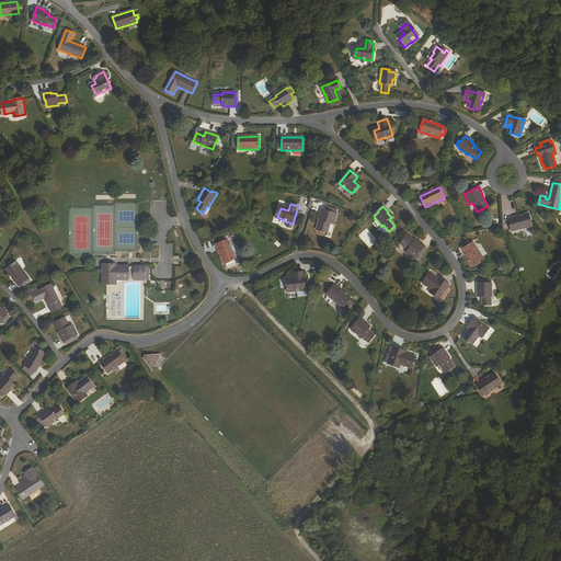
[(330,212),(327,210),(322,209),(319,219),(319,220),(316,229),(328,233),(331,224),(334,225),(338,214),(336,214),(335,214),(336,210),(331,208),(330,212)]
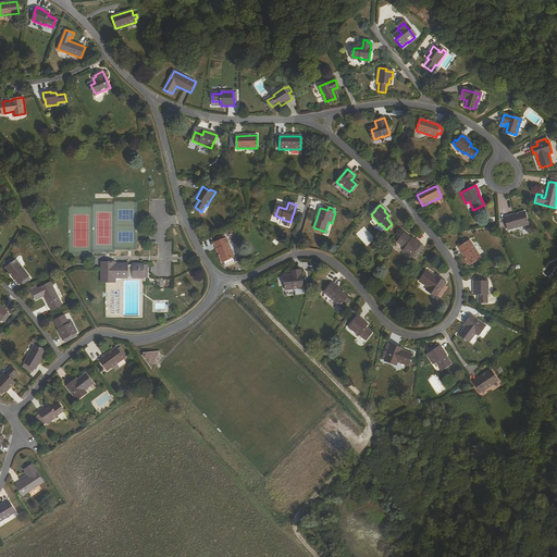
[(524,212),(505,218),(507,230),(528,224),(524,212)]
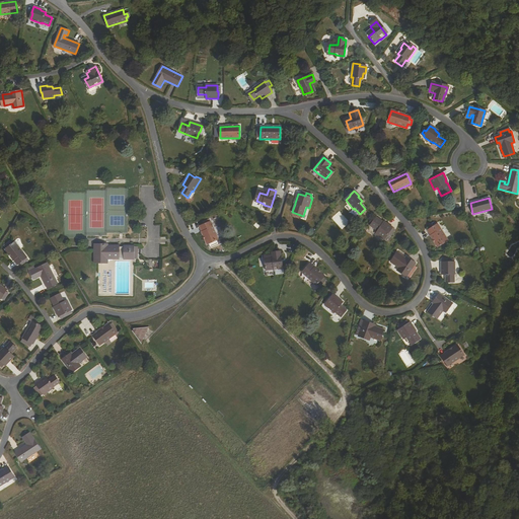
[(385,224),(383,223),(384,222),(376,217),(370,226),(377,231),(379,233),(378,235),(384,240),(385,238),(389,232),(392,228),(393,228),(386,223),(385,224)]
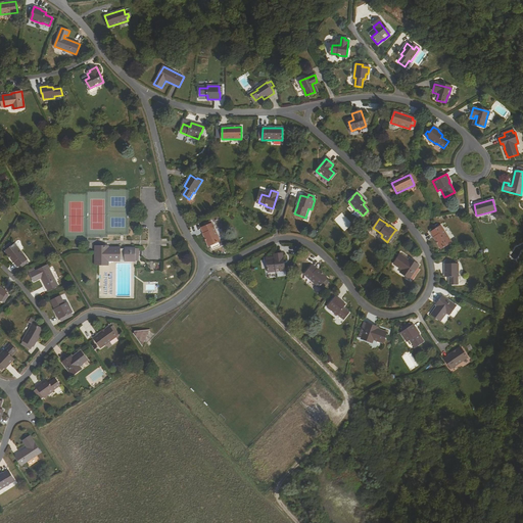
[(211,224),(201,228),(209,246),(220,242),(211,224)]
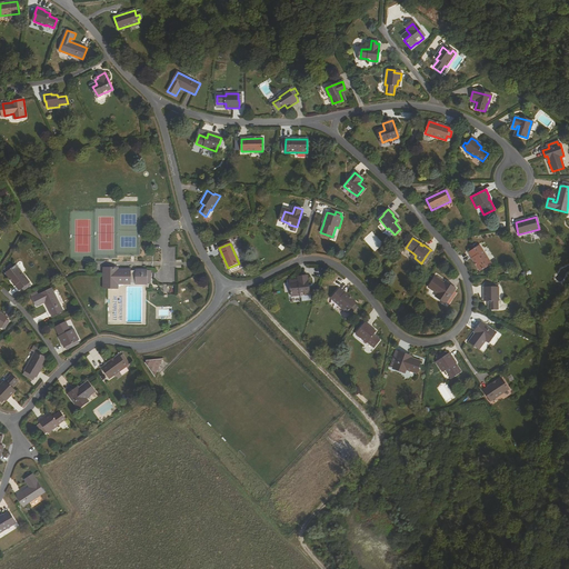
[(479,247),(469,253),(480,271),(491,265),(479,247)]
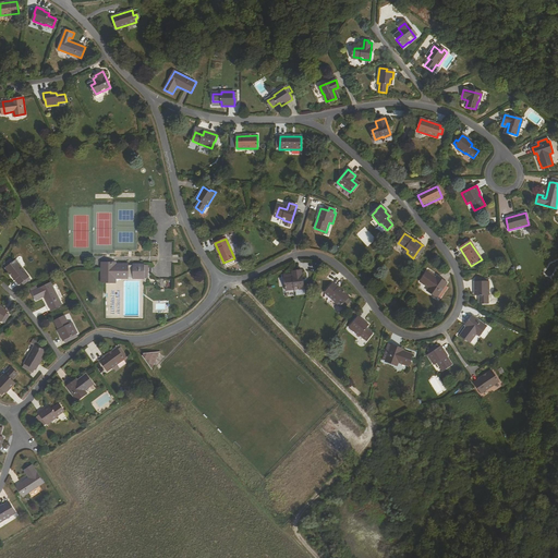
[(21,283),(26,279),(27,278),(28,277),(15,261),(5,269),(19,284),(21,283)]
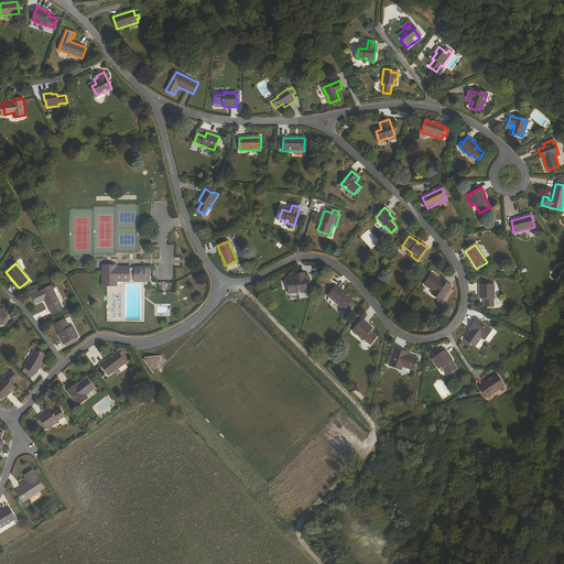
[(130,268),(130,269),(130,270),(126,270),(126,269),(126,267),(112,267),(112,264),(111,264),(107,269),(104,264),(99,264),(98,273),(98,286),(112,288),(112,282),(126,282),(126,281),(126,277),(130,277),(130,281),(130,282),(142,282),(142,281),(145,281),(145,274),(142,274),(142,269),(142,268),(130,268)]
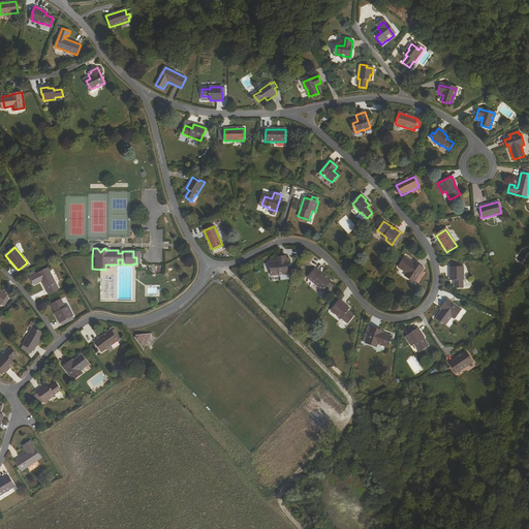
[(279,265),(271,266),(272,275),(280,274),(280,275),(288,274),(285,257),(278,258),(279,265)]
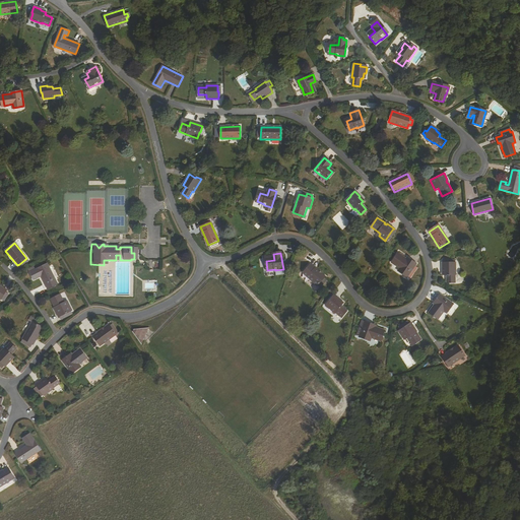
[(409,262),(406,260),(397,254),(391,263),(399,269),(397,272),(406,278),(407,276),(411,271),(415,266),(416,264),(410,260),(409,262)]
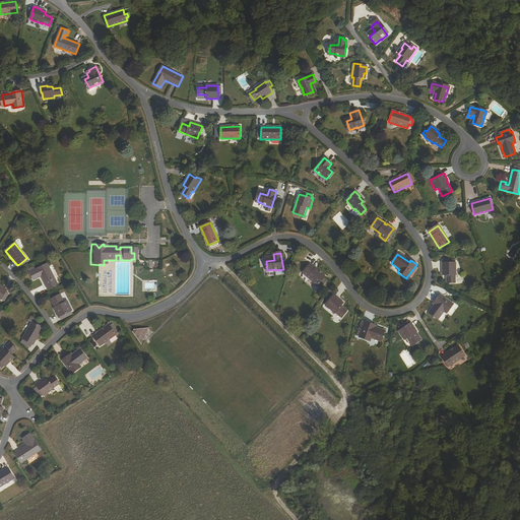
[(454,263),(454,261),(449,261),(449,260),(444,260),(444,262),(443,262),(443,269),(444,269),(444,275),(446,275),(447,283),(454,283),(454,275),(456,275),(455,263),(454,263)]
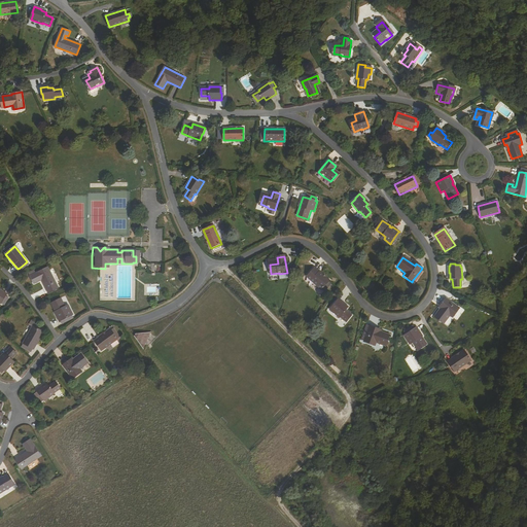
[(31,272),(32,275),(30,276),(34,284),(39,281),(37,279),(40,277),(41,280),(48,292),(59,287),(47,267),(36,273),(34,271),(31,272)]
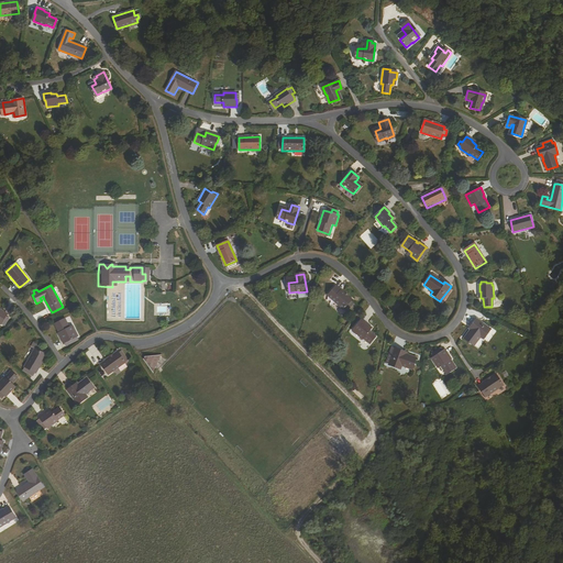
[(345,307),(352,300),(337,286),(328,295),(343,309),(344,309),(345,307)]
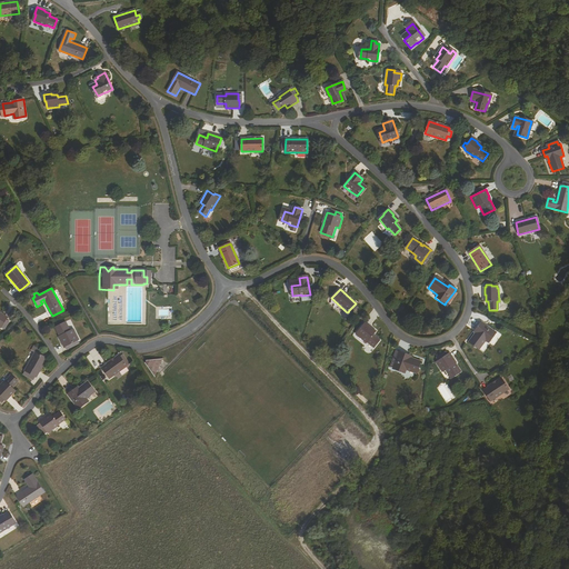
[(69,345),(75,341),(78,340),(79,340),(73,329),(70,330),(66,322),(56,327),(60,337),(59,337),(65,347),(66,346),(69,345)]
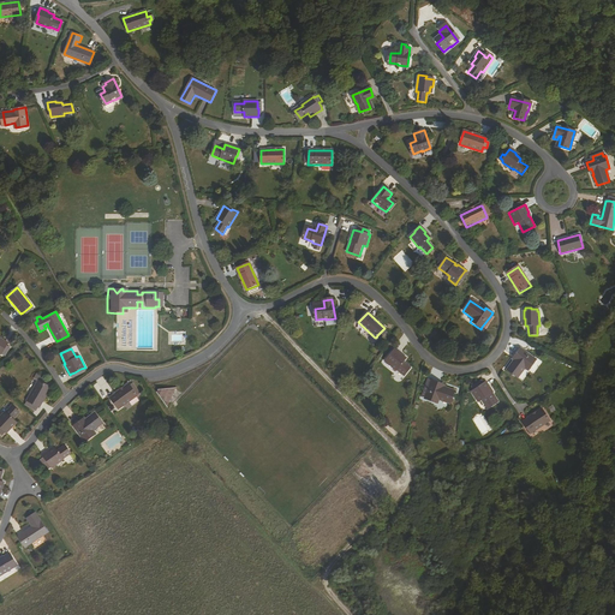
[(405,359),(400,354),(400,353),(394,348),(389,354),(390,356),(386,362),(396,370),(398,369),(405,375),(411,368),(404,362),(405,359)]
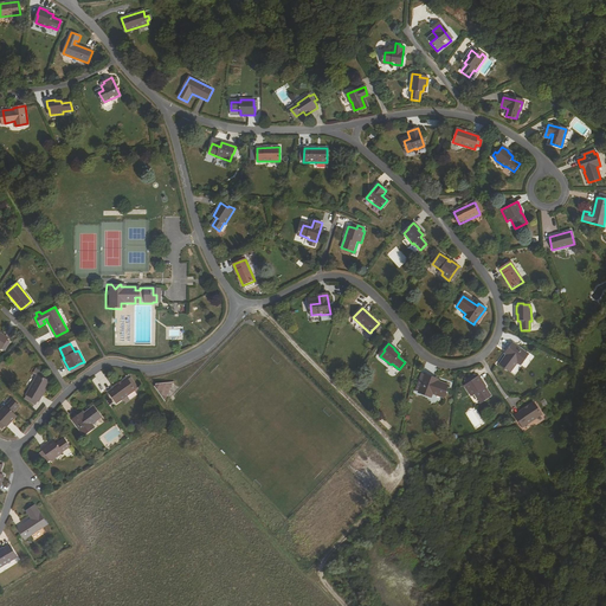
[(508,349),(509,350),(507,355),(500,365),(510,373),(517,363),(521,366),(528,355),(513,343),(508,349)]
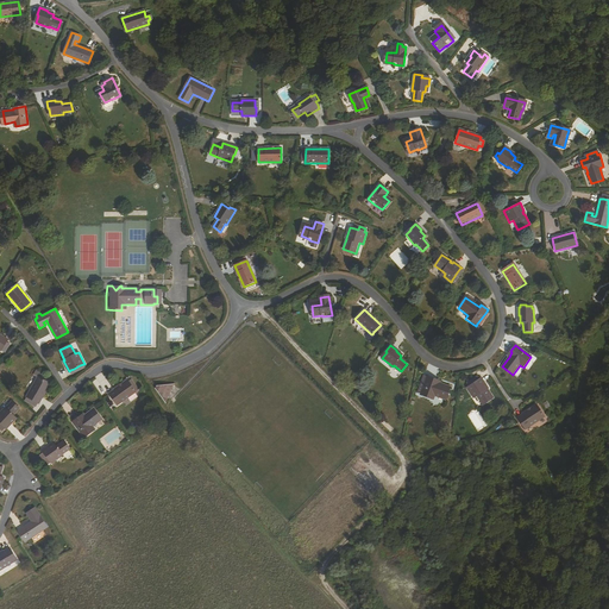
[(48,382),(49,383),(51,378),(41,372),(39,375),(49,378),(48,382)]
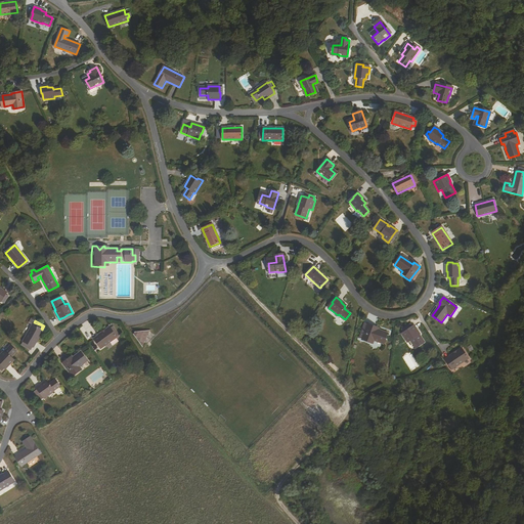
[(43,330),(42,330),(41,329),(33,324),(32,324),(23,342),(33,348),(43,330)]
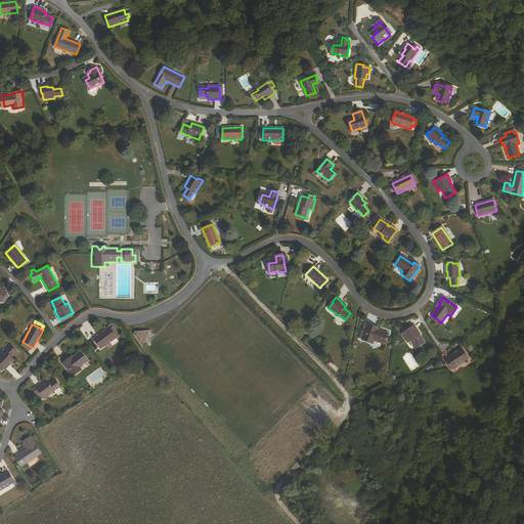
[(384,344),(387,334),(378,330),(374,329),(375,326),(367,324),(365,331),(361,330),(358,338),(362,340),(361,340),(373,344),(374,341),(384,344)]
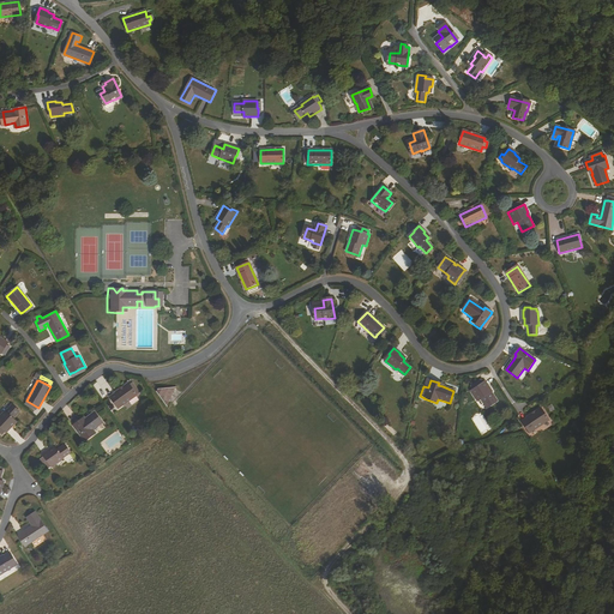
[(134,391),(133,389),(128,383),(127,381),(109,395),(110,396),(116,405),(136,392),(134,391)]
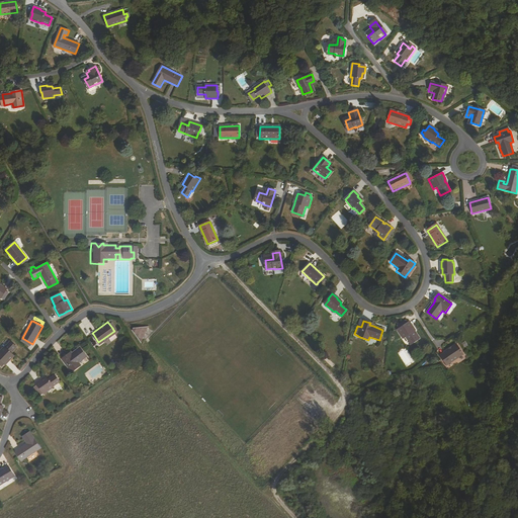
[(405,335),(406,337),(411,345),(420,339),(415,331),(414,332),(413,330),(414,329),(410,322),(408,323),(407,324),(402,328),(399,329),(398,330),(402,337),(405,335)]
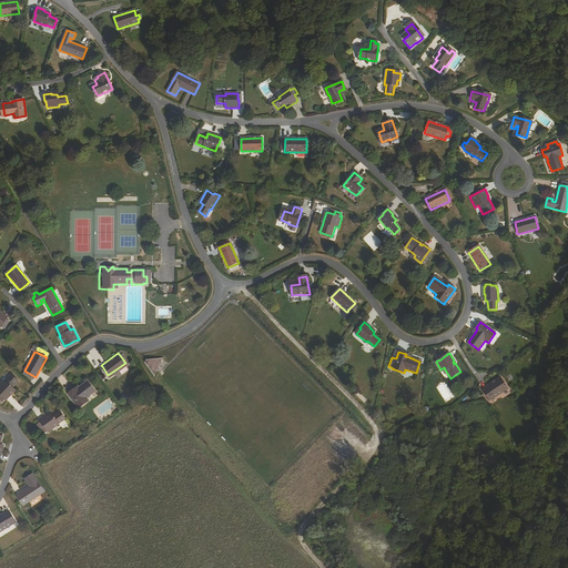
[(143,358),(152,372),(160,355),(144,356),(143,358)]
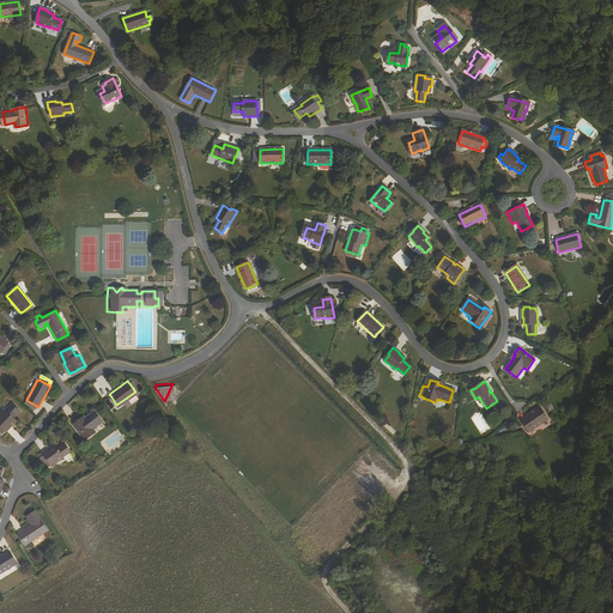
[(0,430),(1,432),(4,430),(5,431),(6,432),(12,426),(11,425),(16,420),(13,419),(19,412),(13,405),(6,412),(5,411),(0,416),(0,430)]
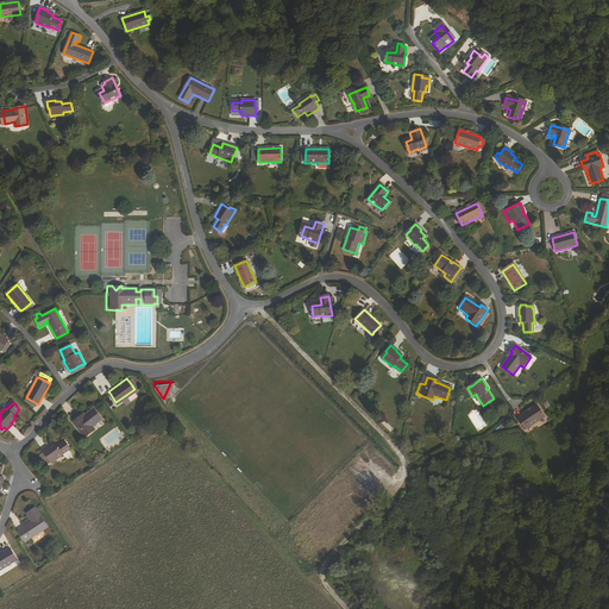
[(537,405),(518,418),(525,429),(544,416),(537,405)]
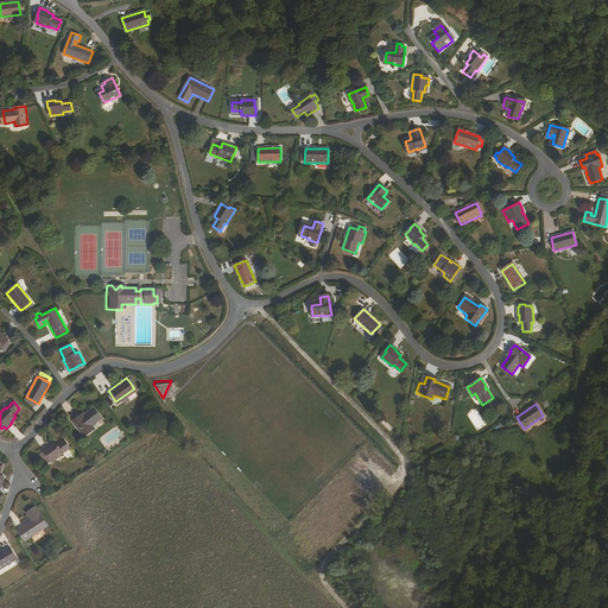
[(94,409),(84,416),(81,418),(78,416),(73,420),(84,437),(95,429),(93,426),(102,419),(94,409)]
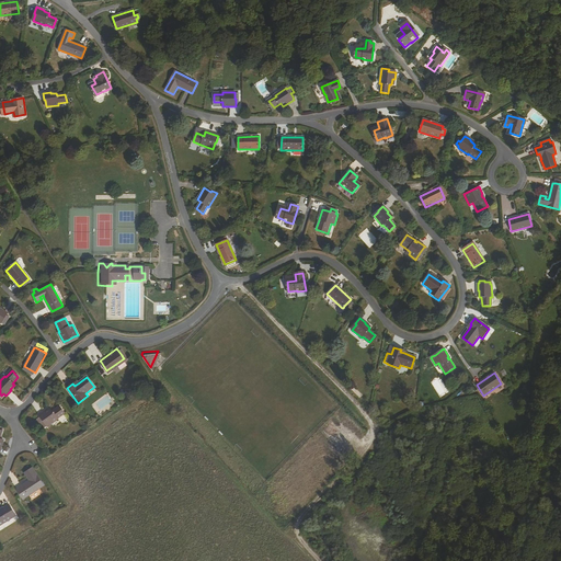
[(57,418),(64,412),(59,405),(52,411),(50,409),(45,412),(44,411),(38,415),(41,418),(42,420),(38,421),(41,423),(45,427),(48,425),(48,426),(58,419),(57,418)]
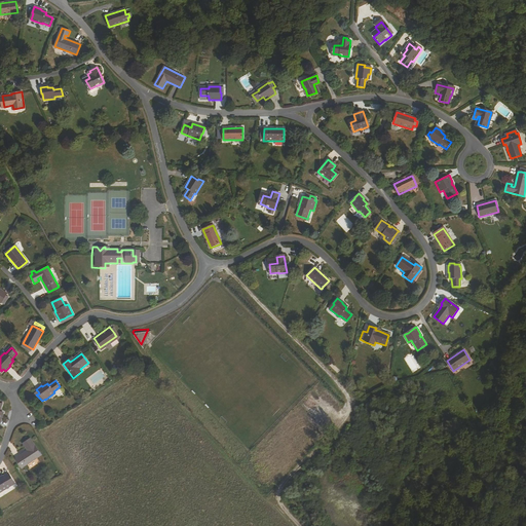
[(320,397),(324,389),(316,385),(312,392),(320,397)]
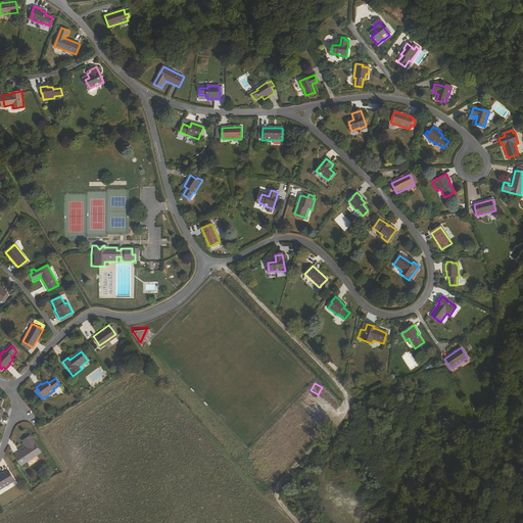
[(311,390),(305,395),(311,400),(316,395),(311,390)]
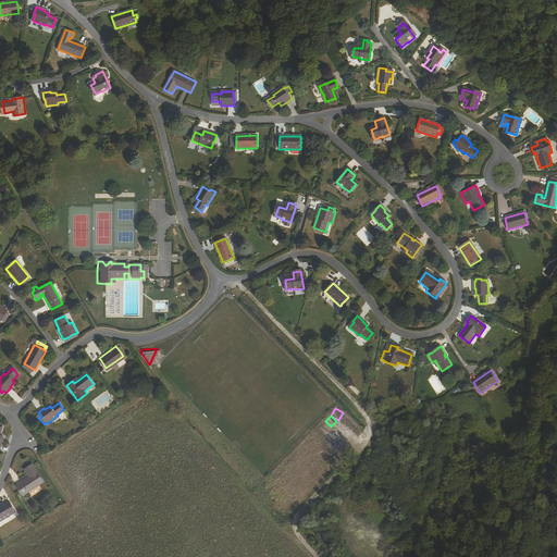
[(44,482),(32,465),(24,470),(28,478),(16,485),(23,495),(44,482)]
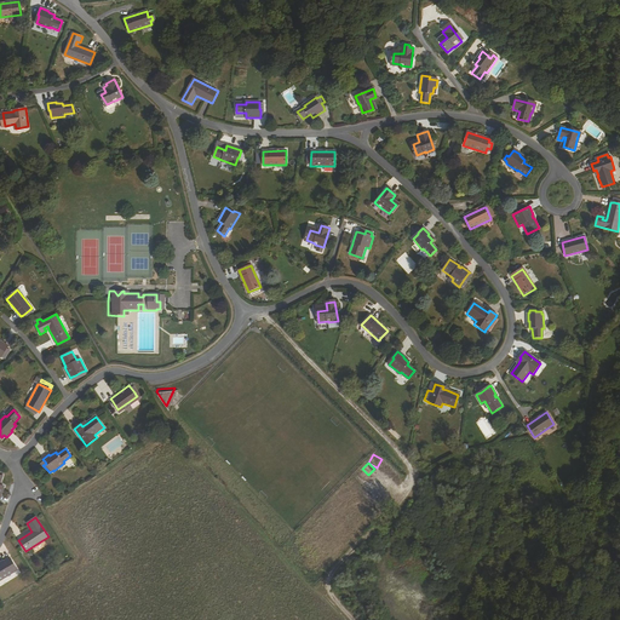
[(10,558),(0,563),(0,580),(17,570),(10,558)]
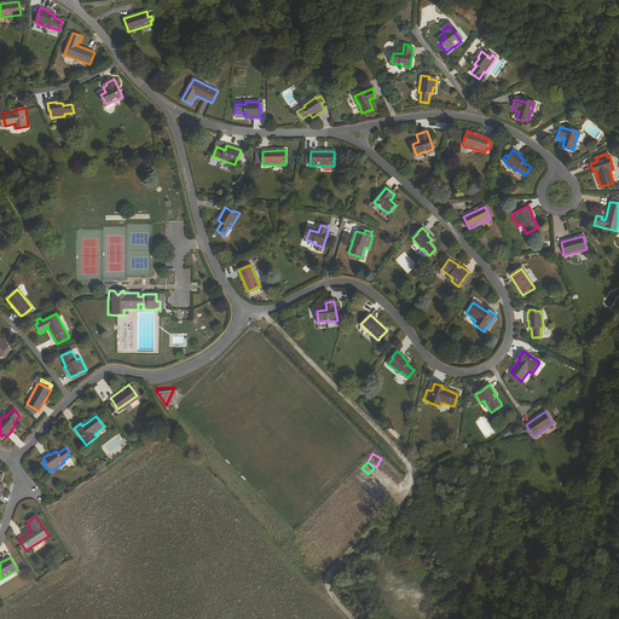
All buildings are outlined.
